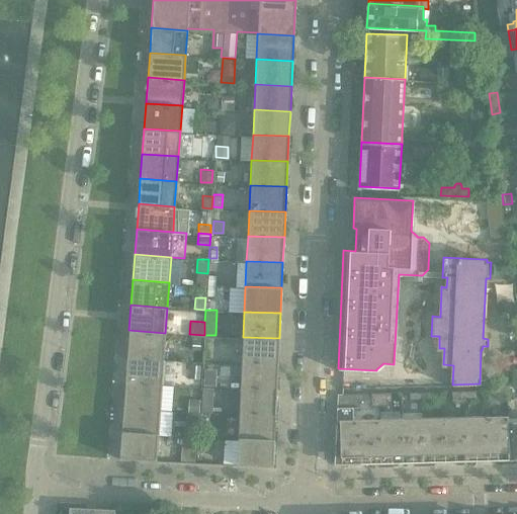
[(163,358),(165,333),(128,330),(127,355),(163,358)]
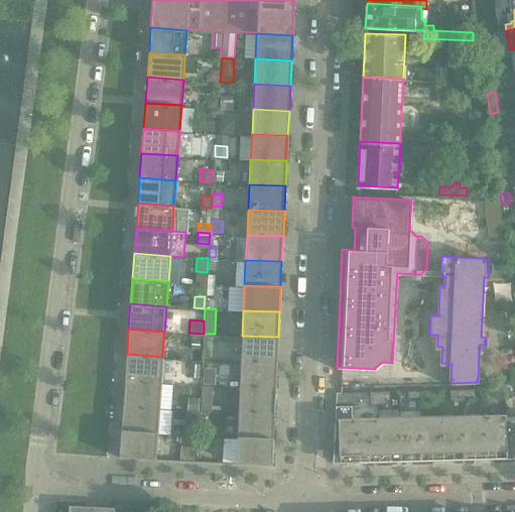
[(276,362),(278,337),(242,336),(241,361),(276,362)]
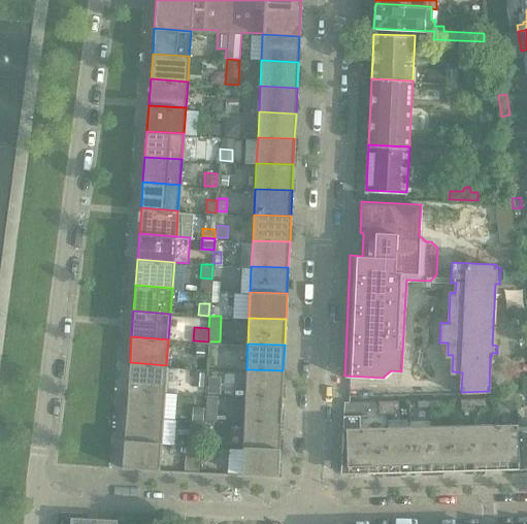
[(195,345),(194,354),(203,355),(203,345),(195,345)]
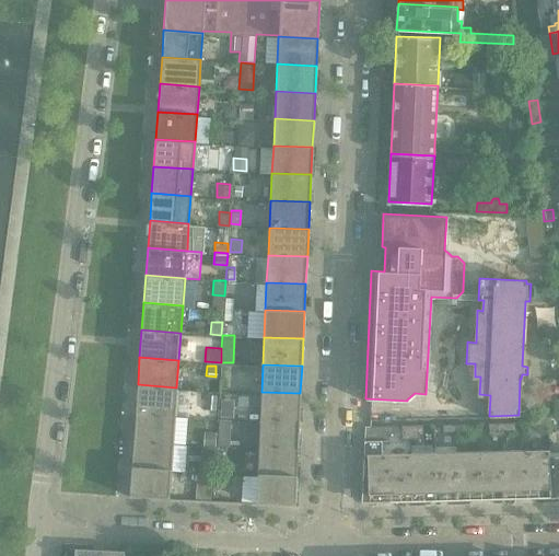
[(175,415),(176,387),(138,384),(136,412),(175,415)]
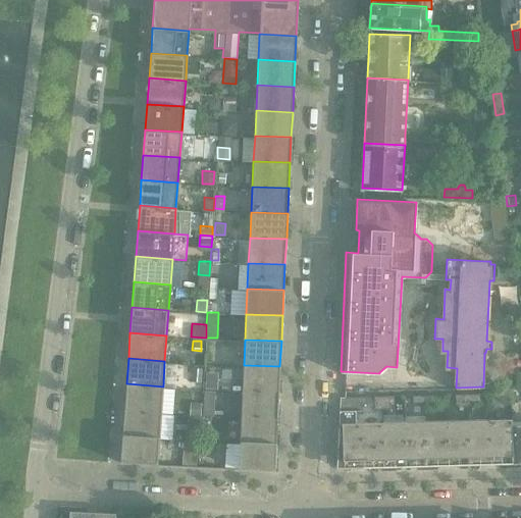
[(202,379),(203,366),(194,365),(193,378),(202,379)]
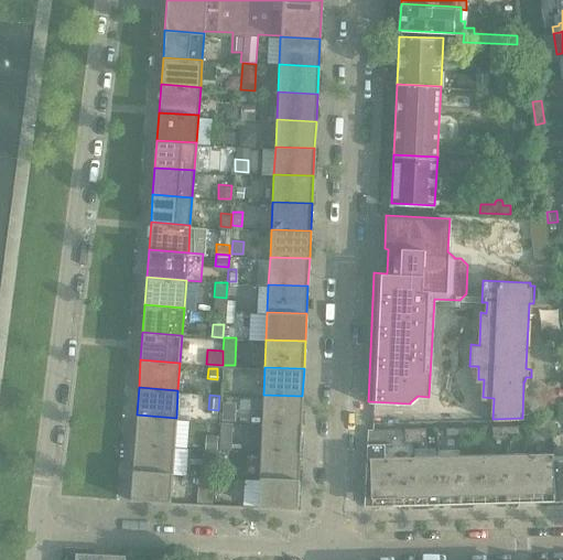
[(301,423),(302,396),(263,395),(261,421),(301,423)]
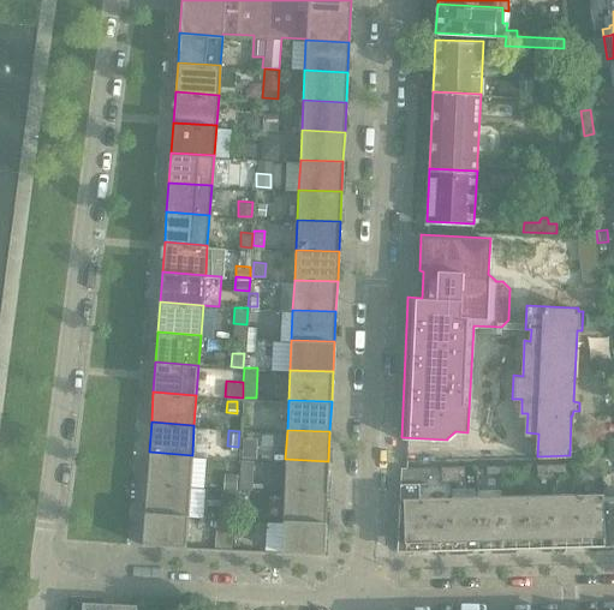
[(242,441),(240,455),(255,455),(255,442),(242,441)]
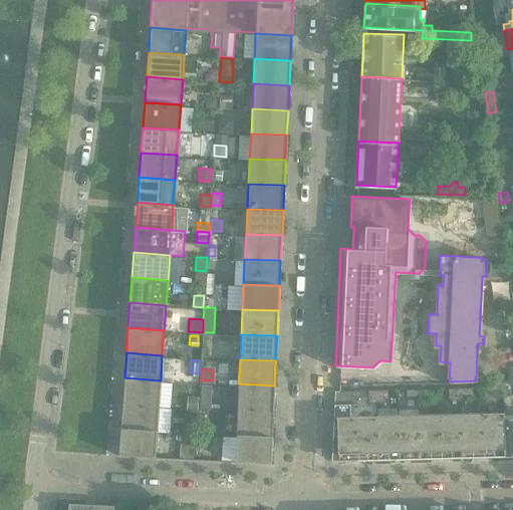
[(159,406),(161,380),(124,377),(122,403),(159,406)]
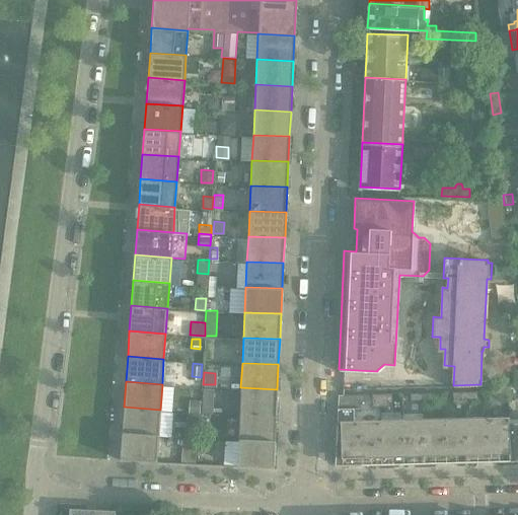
[(505,383),(492,384),(493,392),(505,391),(505,383)]
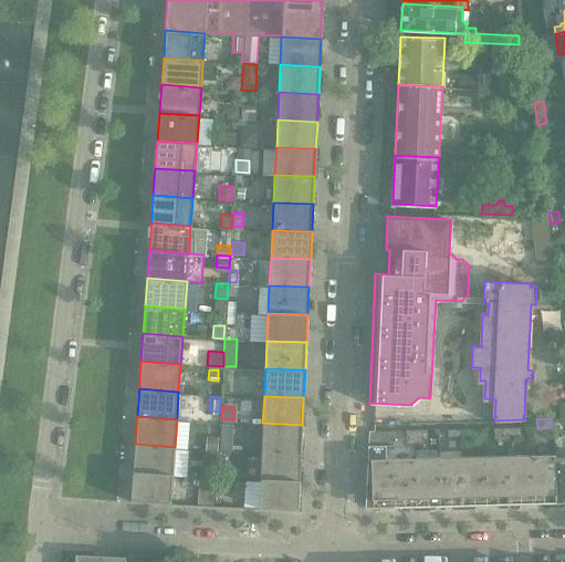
[(219,423),(219,435),(231,436),(232,423),(219,423)]
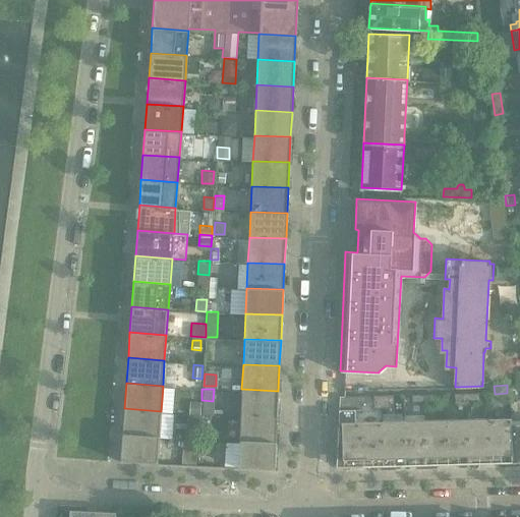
[(277,416),(278,391),(241,389),(240,414),(277,416)]
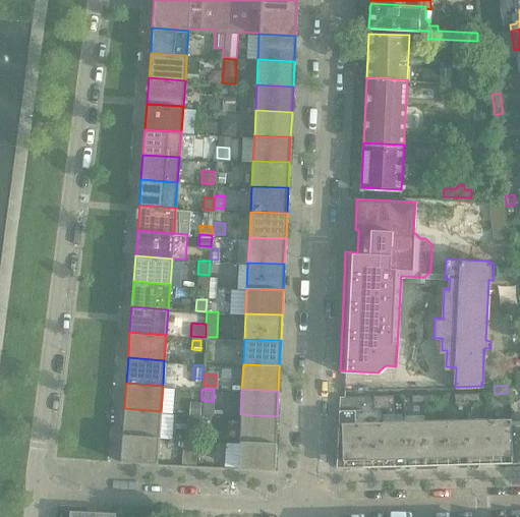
[(466,399),(466,391),(453,392),(454,399),(466,399)]
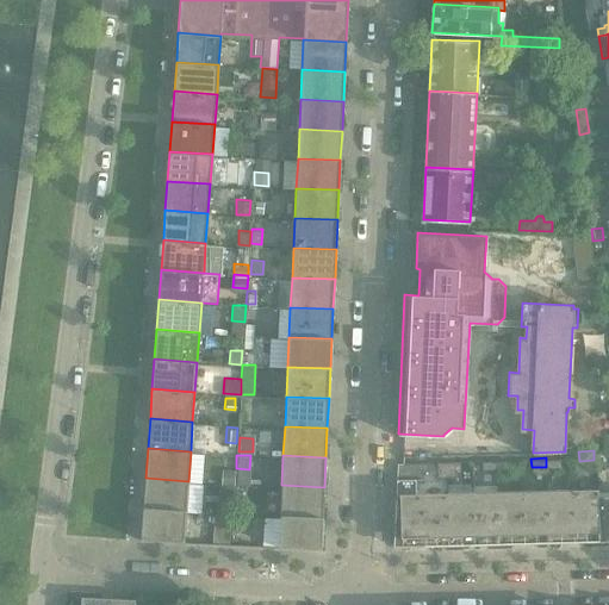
[(560,457),(546,457),(546,467),(561,467),(560,457)]
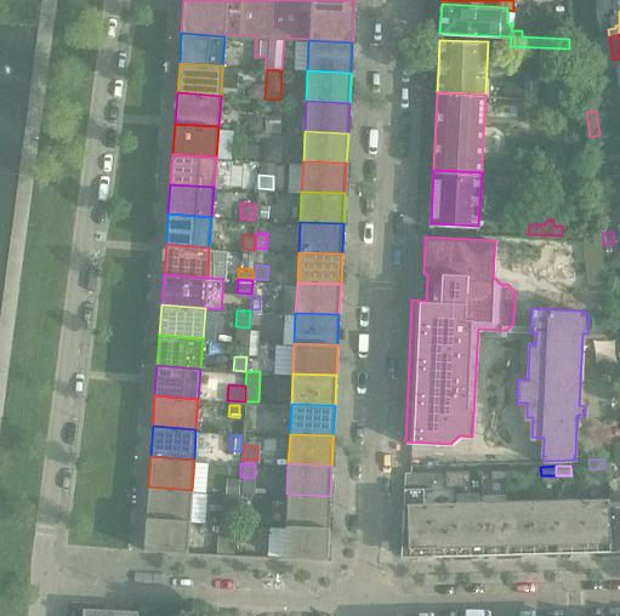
[(505,467),(489,468),(490,477),(505,477),(505,467)]
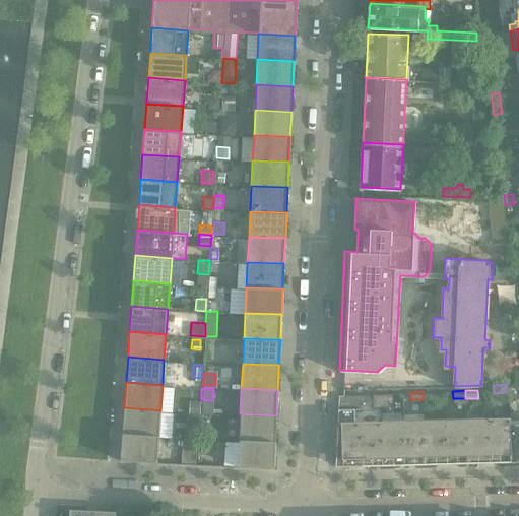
[(436,391),(423,391),(423,399),(436,399),(436,391)]
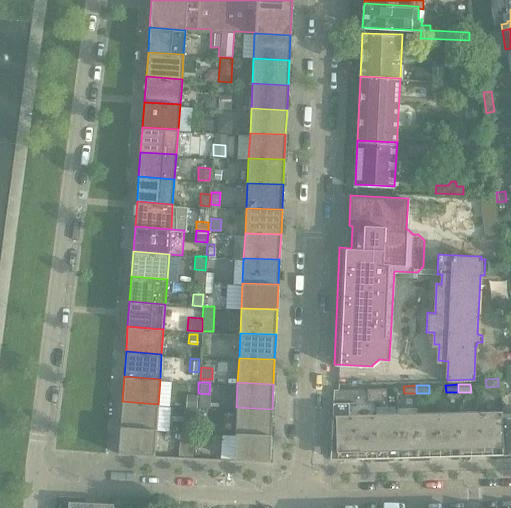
[(359,394),(359,387),(333,387),(331,418),(333,418),(333,416),(335,416),(336,440),(332,440),(332,438),(330,438),(330,452),(331,452),(336,457),(335,458),(376,457),(375,413),(349,414),(348,402),(355,402),(355,394),(359,394)]
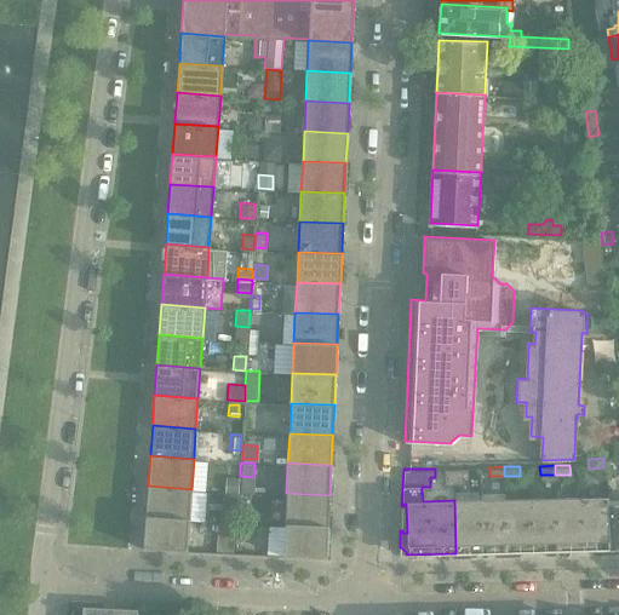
[(224,475),(224,490),(236,490),(238,475),(224,475)]
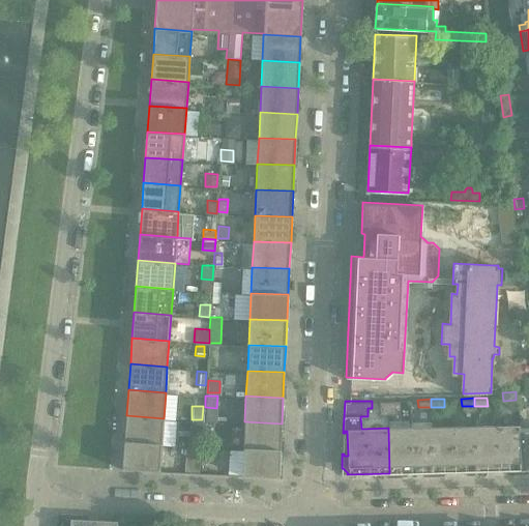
[(162,444),(164,418),(126,415),(124,441),(162,444)]
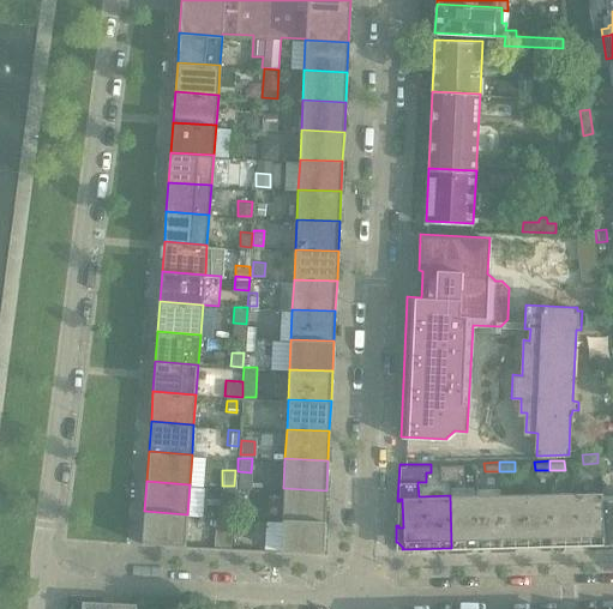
[(325,520),(326,490),(283,488),(282,518),(325,520)]
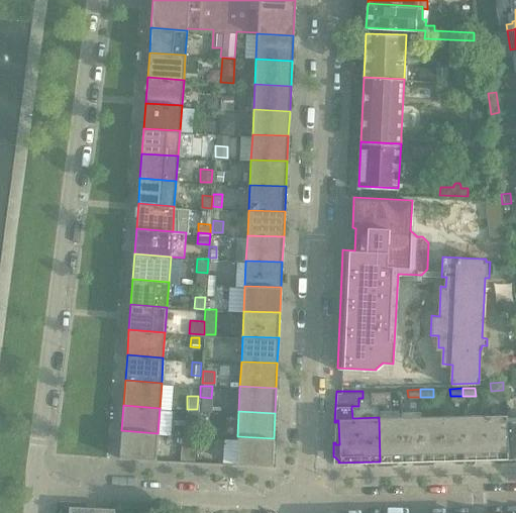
[(507,414),(463,415),(465,459),(507,458),(507,418),(507,414)]
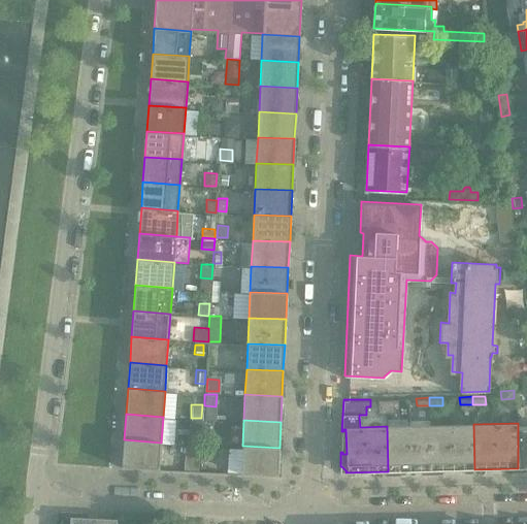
[(473,424),(430,425),(431,470),(474,469),(473,424)]
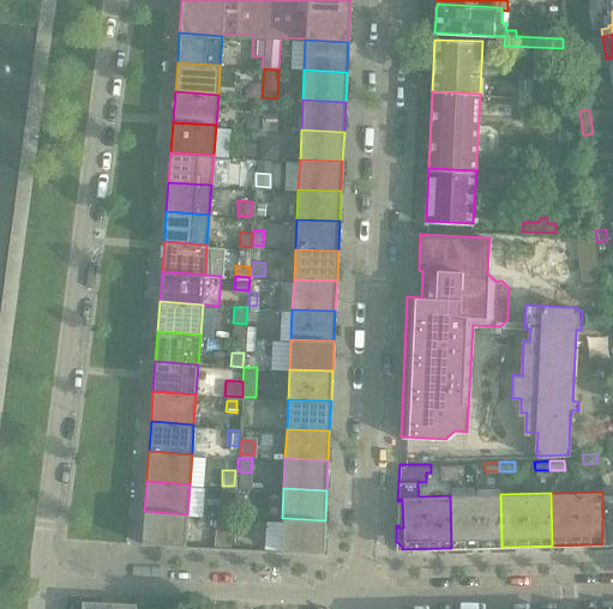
[(500,494),(450,495),(451,548),(502,547),(500,494)]
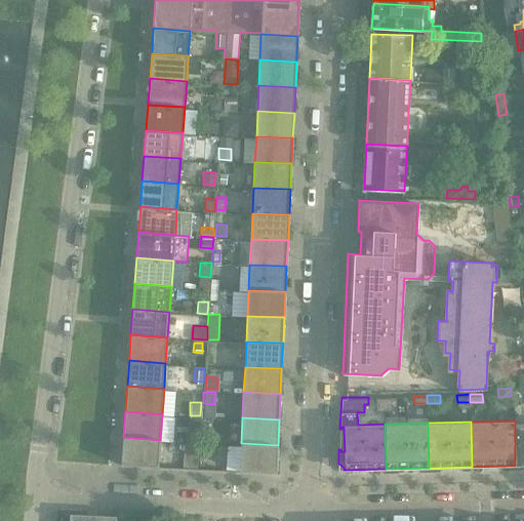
[(523,425),(515,425),(515,466),(523,465),(523,425)]
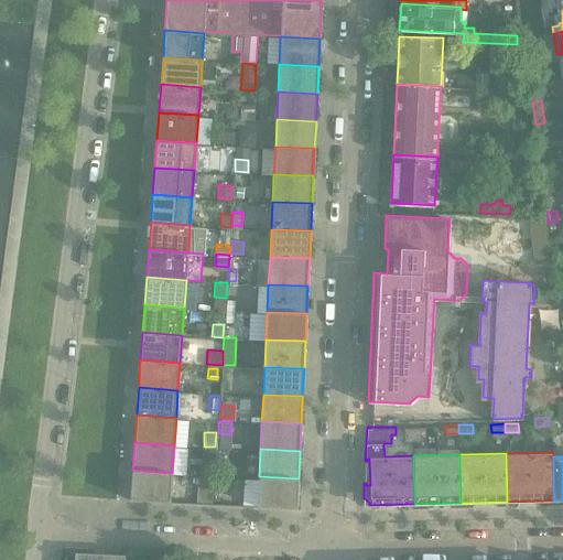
[(170,501),(172,473),(132,470),(130,498),(170,501)]
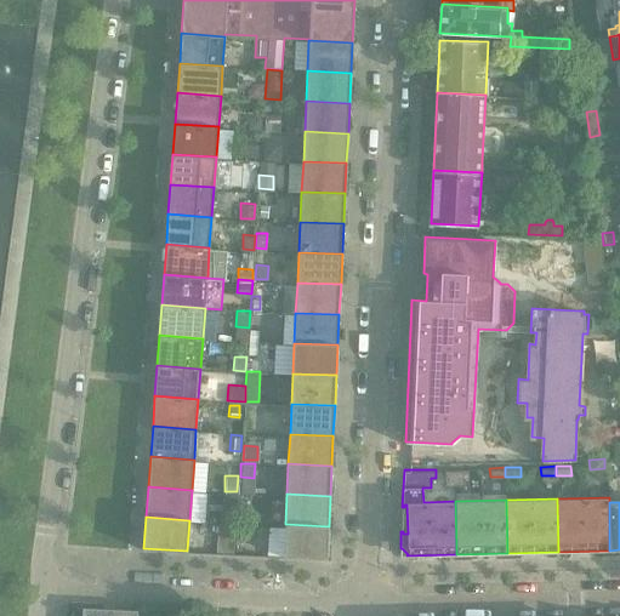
[(326,558),(329,526),(285,524),(284,555),(326,558)]
